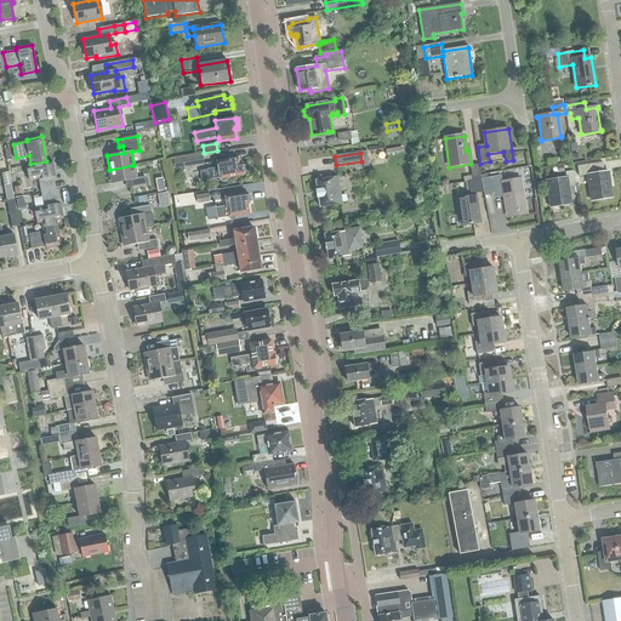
[(183,158),(184,167),(204,164),(203,155),(183,158)]
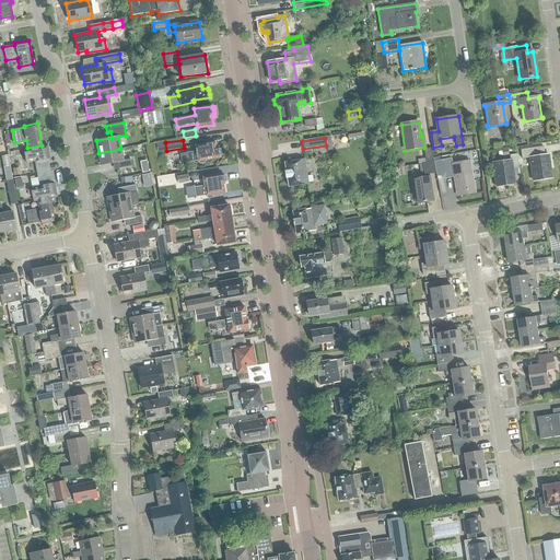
[(165,142),(155,144),(156,152),(166,151),(165,142)]
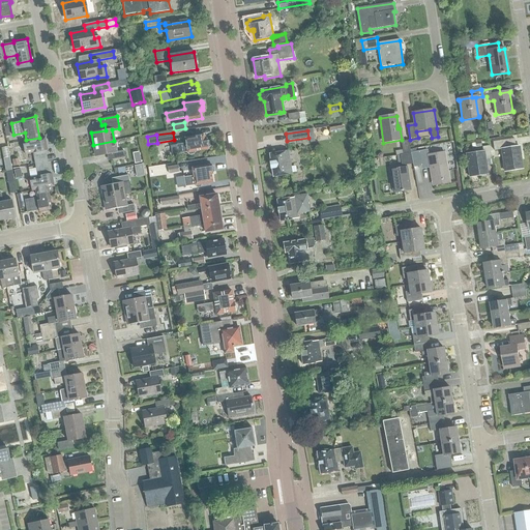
[(186,143),(176,145),(178,153),(187,151),(189,154),(193,153),(195,151),(207,149),(207,148),(210,146),(209,141),(206,141),(206,139),(204,140),(203,135),(185,139),(186,143)]
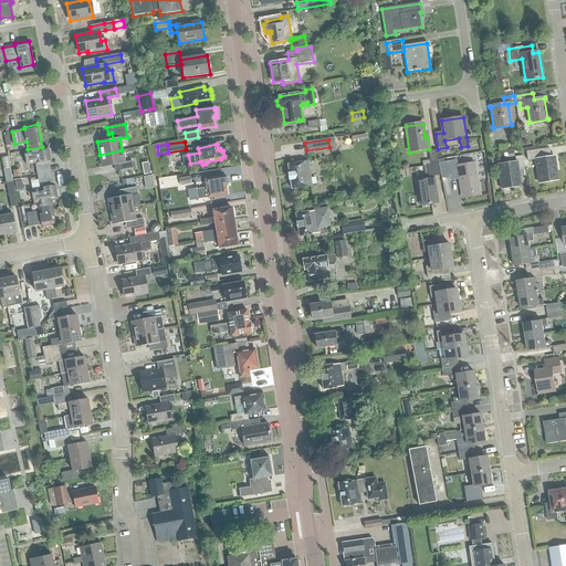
[(35,163),(38,175),(51,173),(49,159),(50,159),(48,146),(42,147),(28,149),(24,150),(28,164),(35,163)]
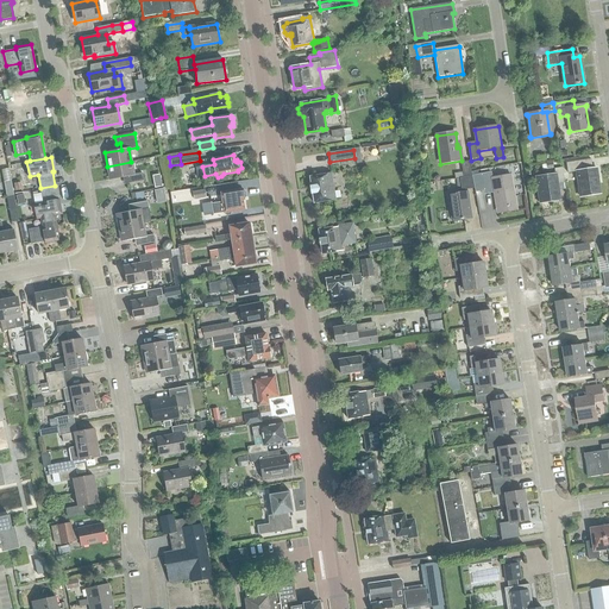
[(590,159),(584,161),(567,163),(569,173),(577,171),(582,196),(601,194),(597,168),(592,169),(590,159)]
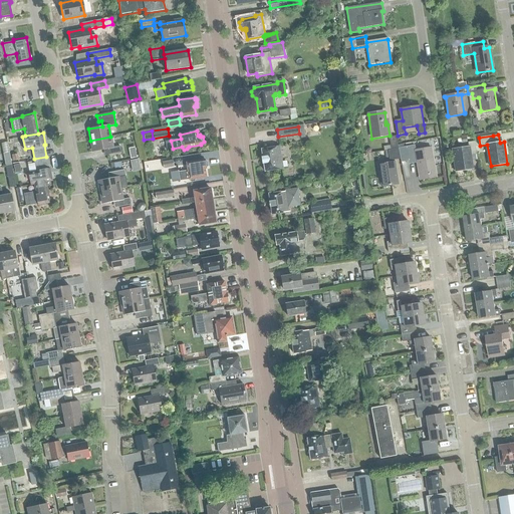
[(110,137),(90,141),(92,152),(106,149),(107,155),(120,153),(119,146),(112,148),(110,137)]
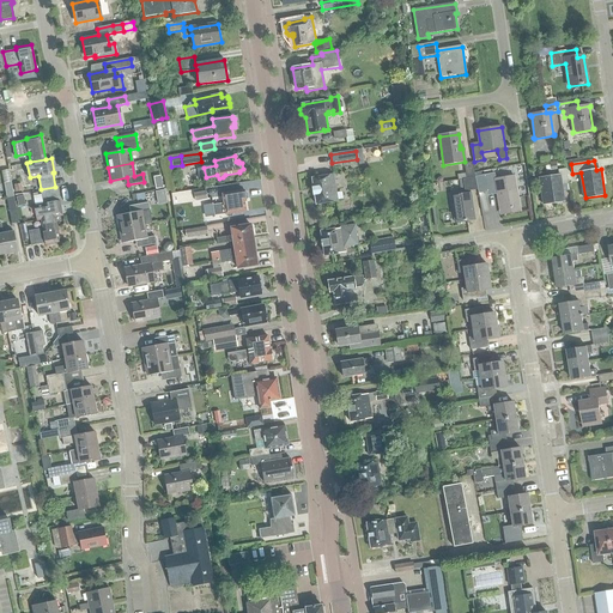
[(466,174),(467,178),(474,177),(472,163),(465,164),(466,174)]
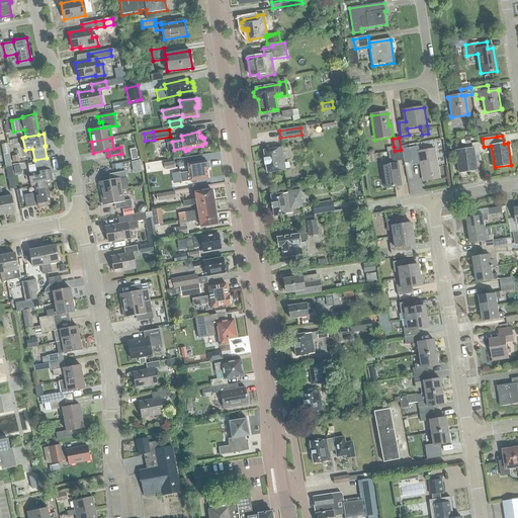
[(456,151),(460,173),(478,170),(476,157),(481,156),(479,143),(472,144),(472,148),(456,151)]
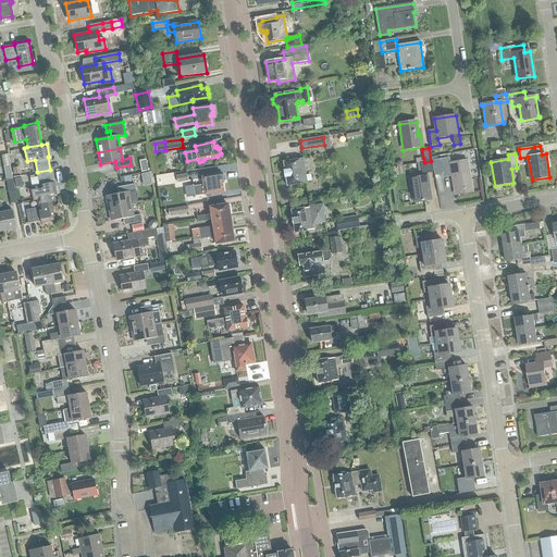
[(448,158),(432,161),(434,176),(443,174),(452,173),(452,176),(455,192),(472,188),(467,160),(449,163),(448,158)]
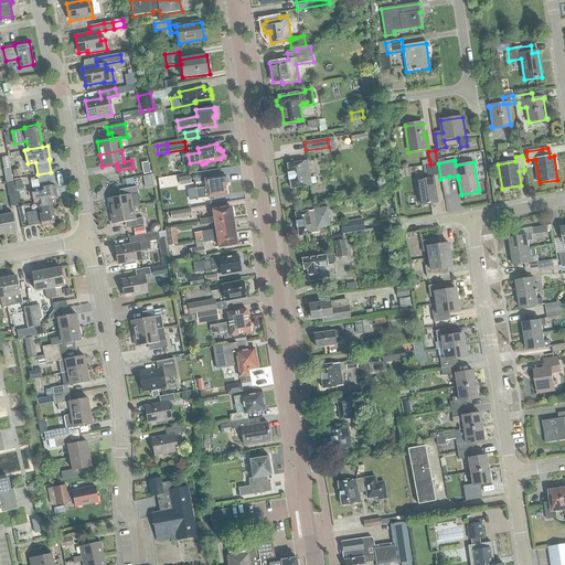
[(287,164),(291,189),(311,185),(308,161),(287,164)]
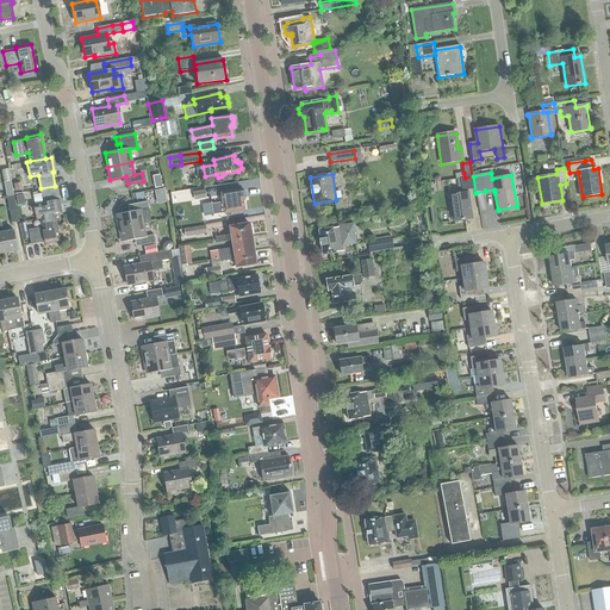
[(468,190),(474,188),(472,176),(465,178),(460,179),(462,193),(449,195),(453,222),(472,219),(468,190)]
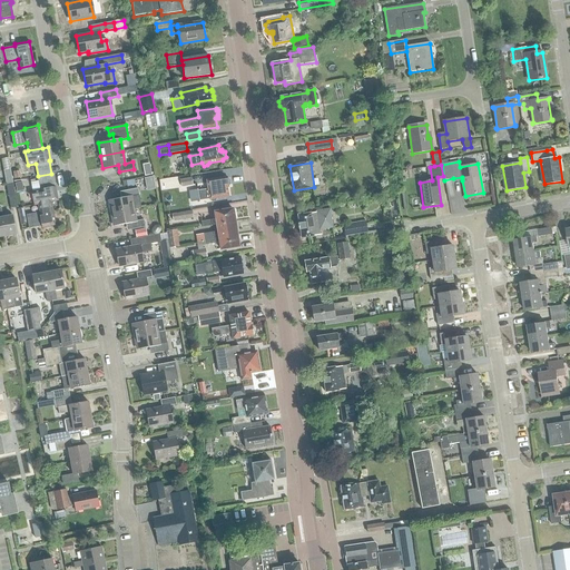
[(3,169),(6,183),(12,182),(10,168),(3,169)]
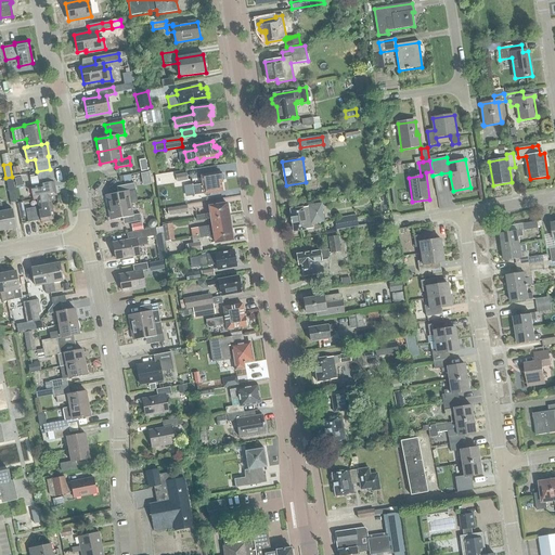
[(34,199),(37,198),(51,195),(56,194),(54,181),(52,181),(50,169),(37,171),(39,184),(30,185),(34,199)]
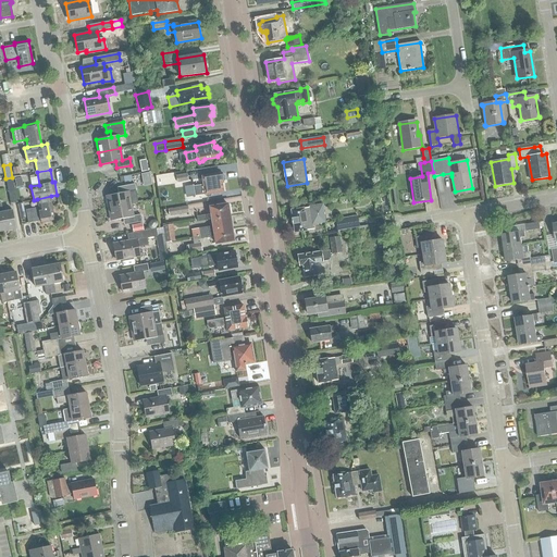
[(203,184),(194,186),(196,196),(205,195),(208,197),(211,196),(212,194),(223,192),(222,183),(223,183),(223,181),(225,180),(224,175),(221,175),(221,173),(201,176),(203,184)]
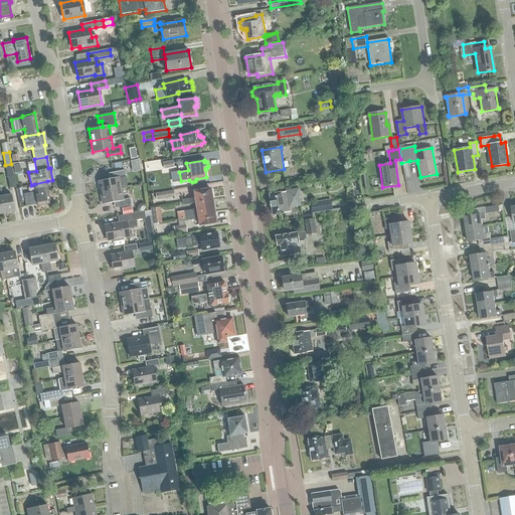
[(163,163),(164,169),(174,167),(173,161),(163,163)]
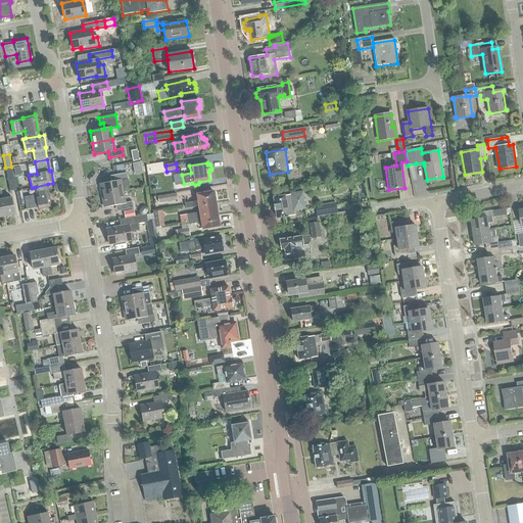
[(10,190),(16,189),(12,167),(6,168),(10,190)]
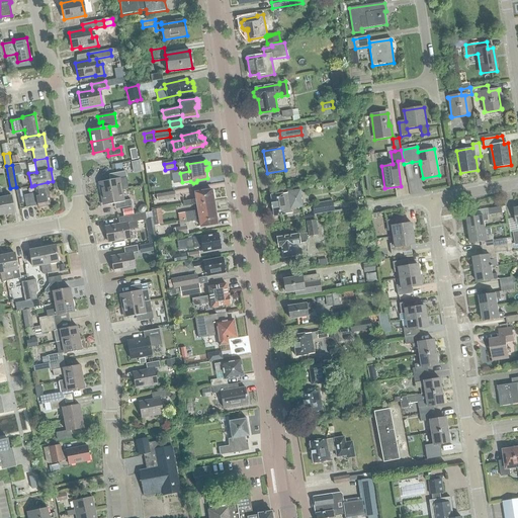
[(99,182),(101,193),(121,190),(128,189),(125,171),(112,174),(113,180),(99,182)]
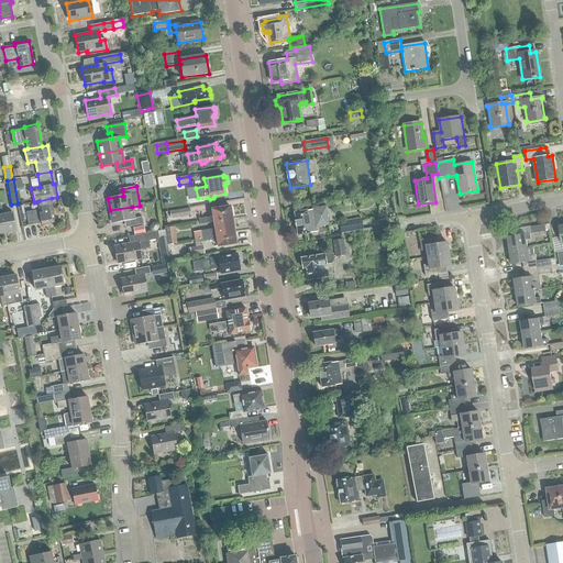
[(37,201),(40,209),(26,211),(29,224),(41,222),(42,224),(56,221),(52,198),(37,201)]
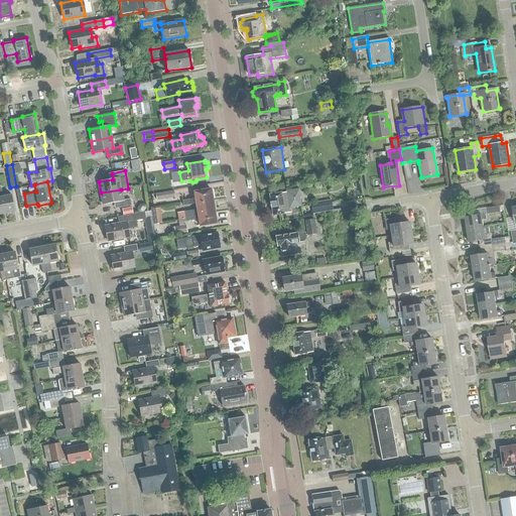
[(11,196),(3,198),(1,188),(0,188),(0,207),(1,215),(14,212),(11,196)]
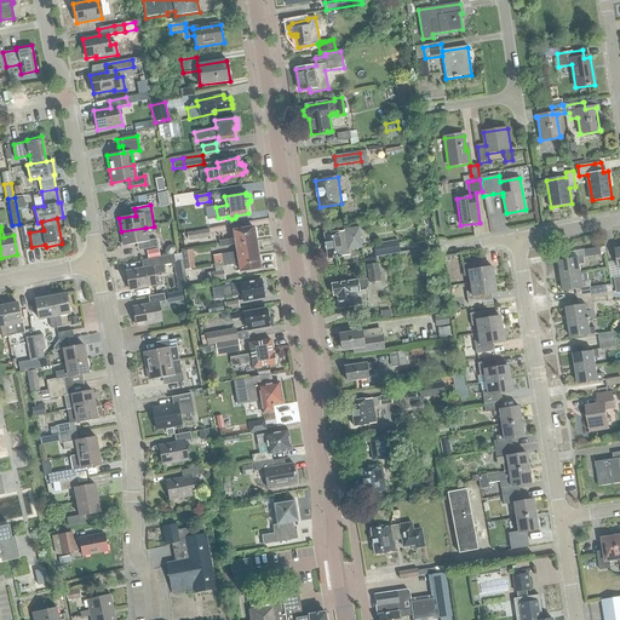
[(145,228),(121,231),(124,246),(141,242),(142,250),(158,247),(156,239),(148,241),(145,228)]
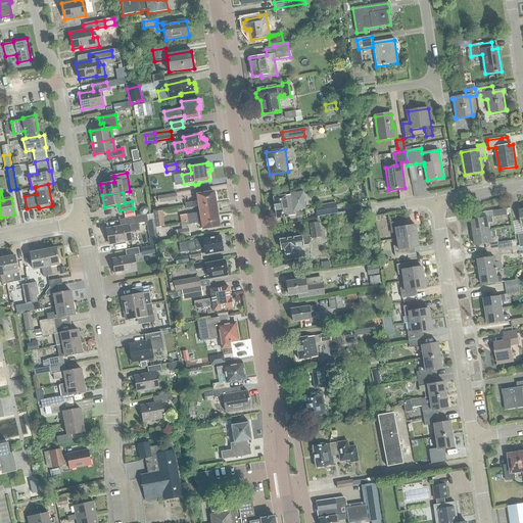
[(185,208),(199,206),(216,203),(214,192),(197,195),(198,200),(185,203),(185,208)]
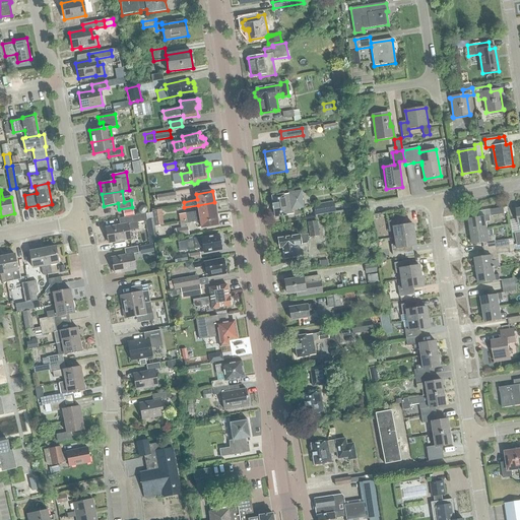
[(302,191),(272,196),(275,217),(293,214),(293,210),(304,208),(302,191)]
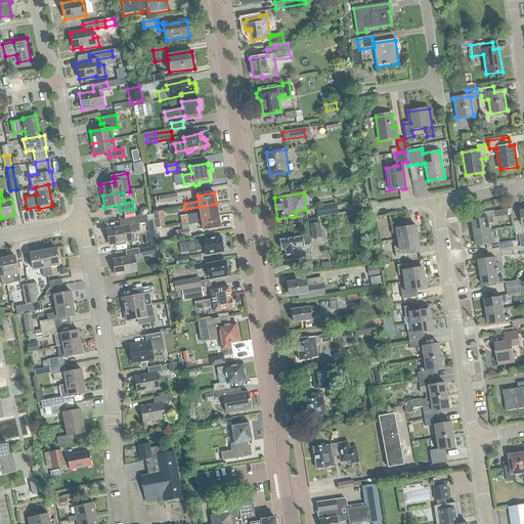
[(159,198),(160,204),(177,201),(176,193),(159,198)]
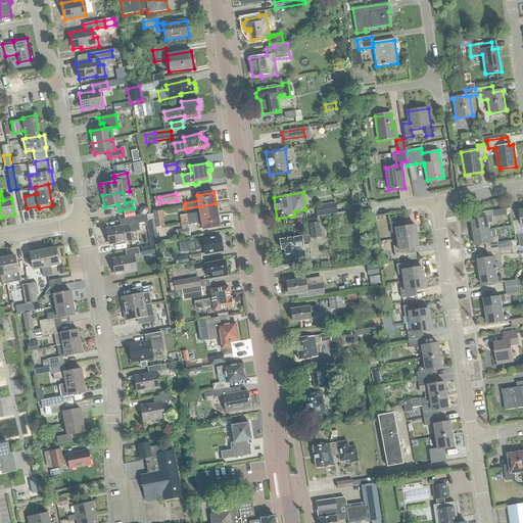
[(315,206),(317,218),(337,214),(335,202),(315,206)]
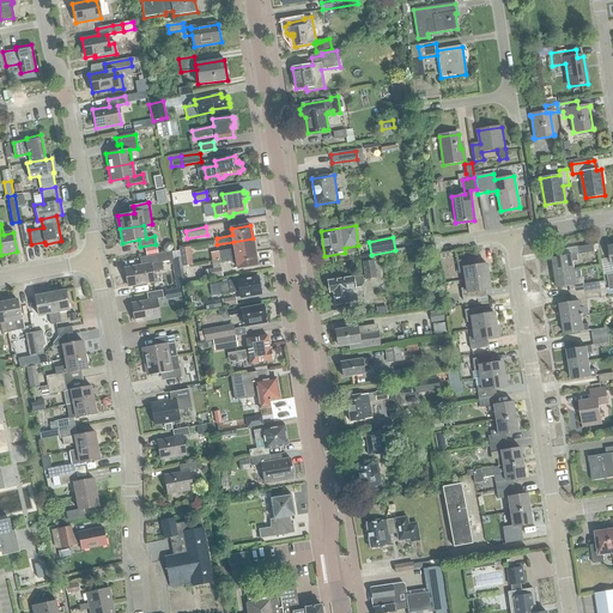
[(219,252),(219,258),(255,252),(253,238),(234,242),(235,249),(219,252)]
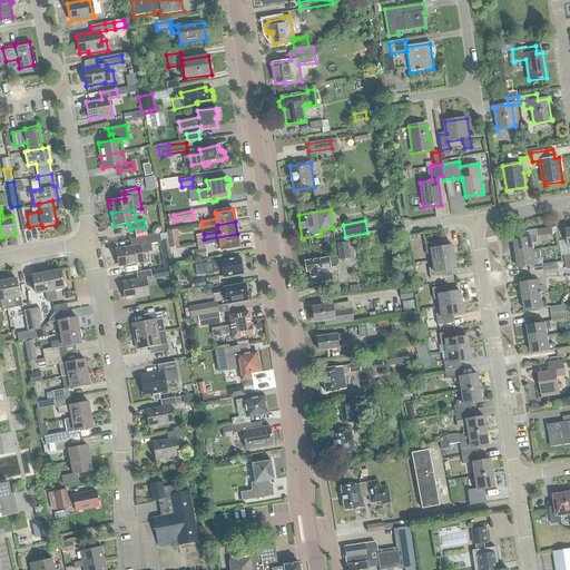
[(168,231),(170,247),(179,246),(176,229),(168,231)]
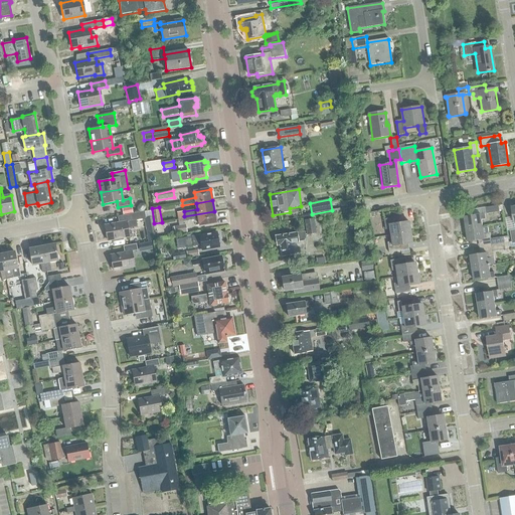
[(106,225),(109,240),(129,237),(127,228),(137,227),(136,220),(146,218),(144,211),(118,216),(119,222),(106,225)]
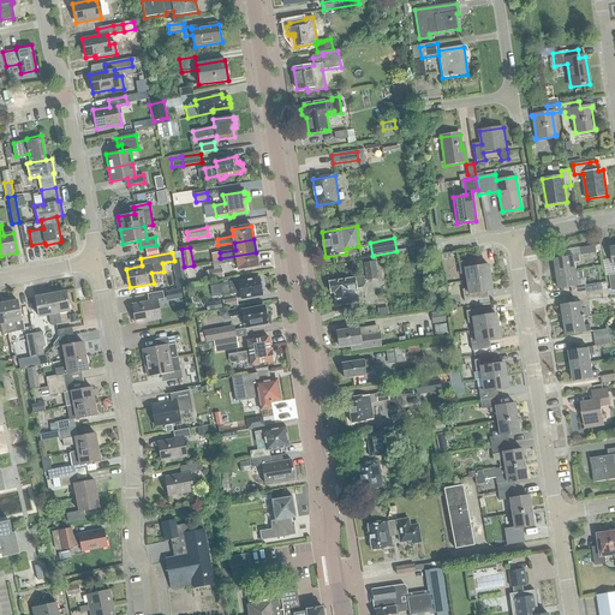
[(220,258),(221,261),(221,264),(238,261),(239,269),(258,266),(256,252),(220,258)]
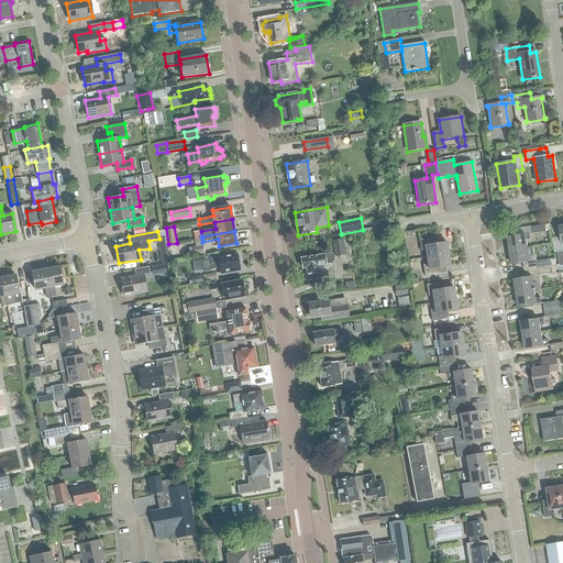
[(508,238),(510,251),(528,249),(527,241),(531,240),(530,234),(508,238)]
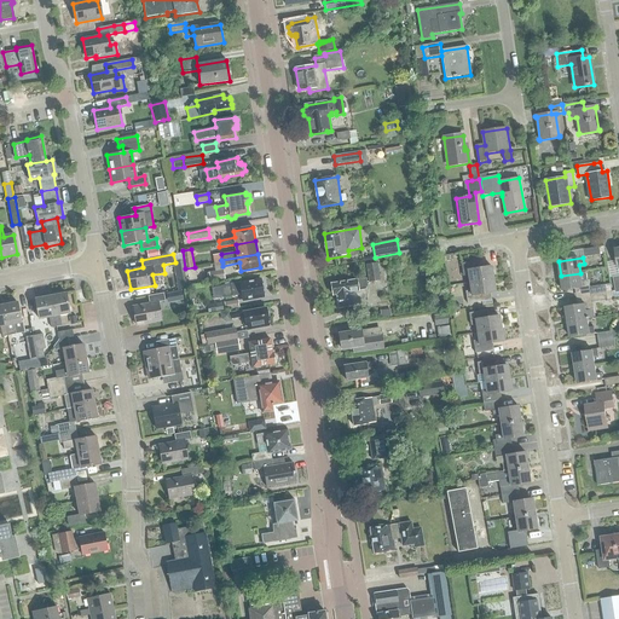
[(468,276),(469,284),(493,281),(491,267),(478,270),(475,262),(461,265),(463,277),(468,276)]
